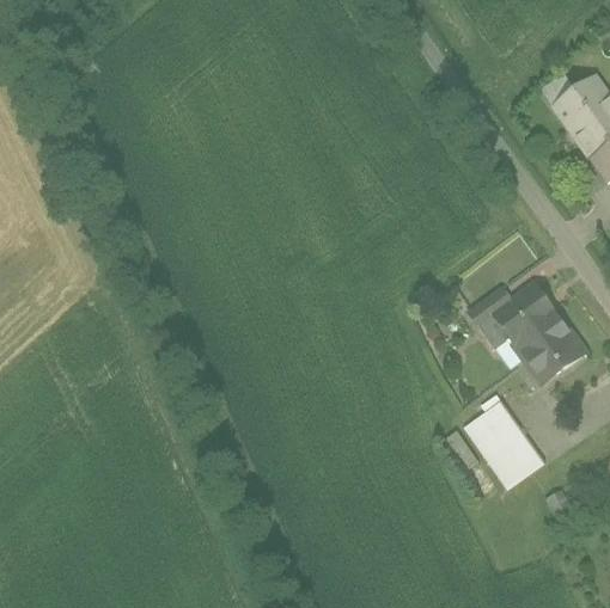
[(572,92),(560,74),(537,90),(549,108),(572,92)]
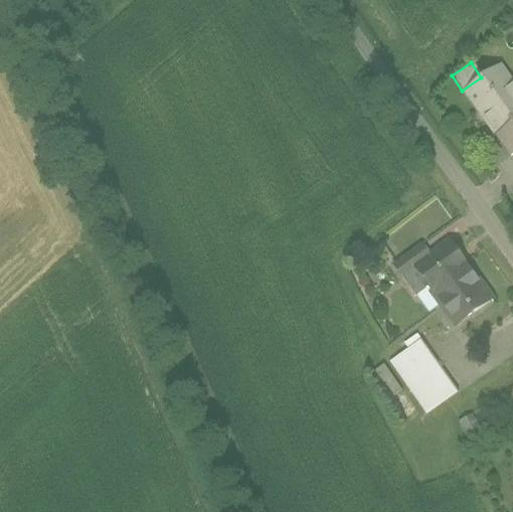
[(512,79),(501,63),(481,77),(462,91),(490,131),(493,129),(510,154),(512,151),(512,79)]
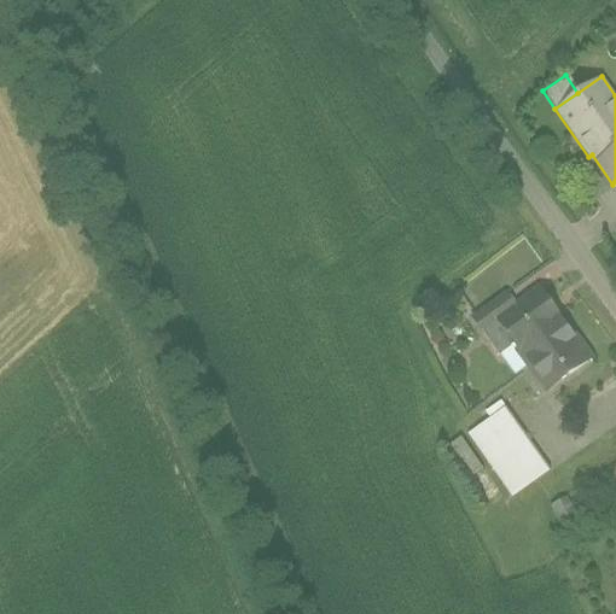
[(592,355),(540,284),(513,303),(504,290),(466,316),(498,360),(505,355),(515,368),(521,363),(540,391),(592,355)]
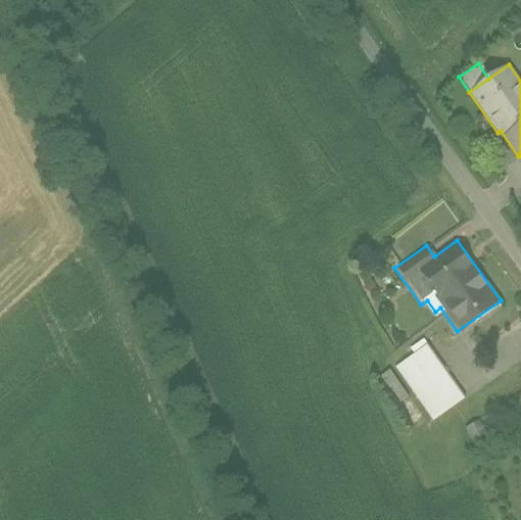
[(426,343),(395,365),(431,415),(462,393),(426,343)]
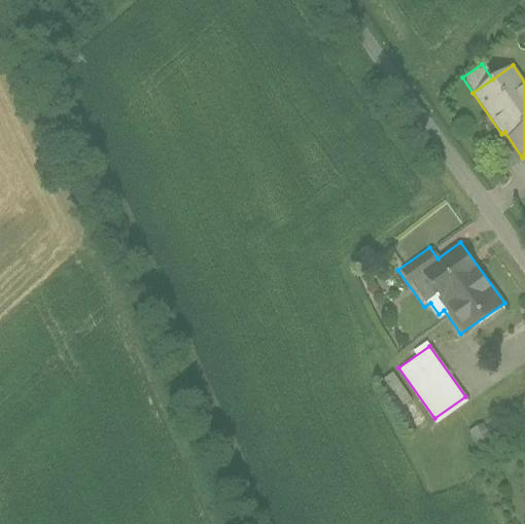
[(393,372),(379,382),(406,423),(421,413),(393,372)]
